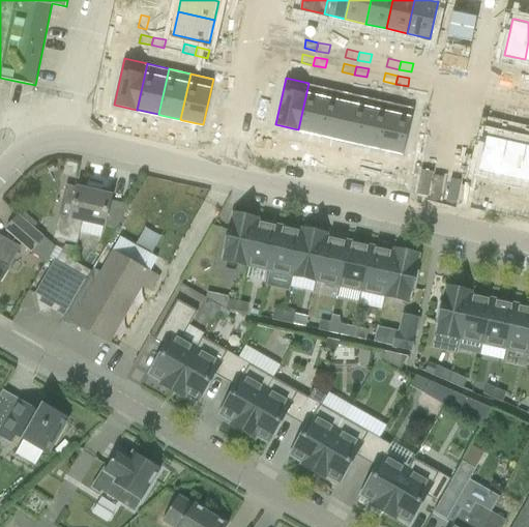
[(309,83),(298,129),(300,129),(314,133),(319,134),(329,88),(309,83)]
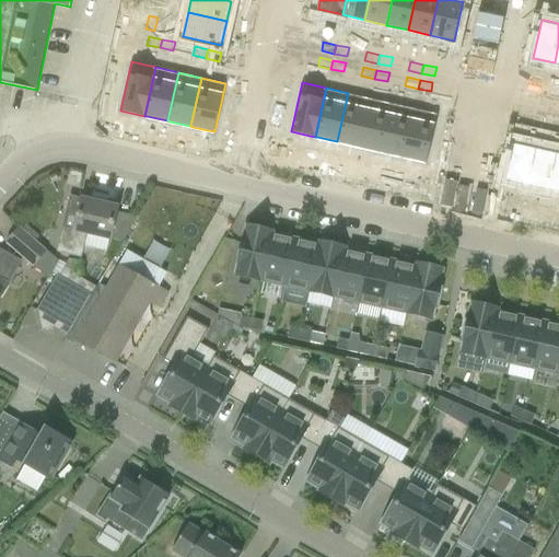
[(536,90),(534,99),(547,102),(548,93),(536,90)]
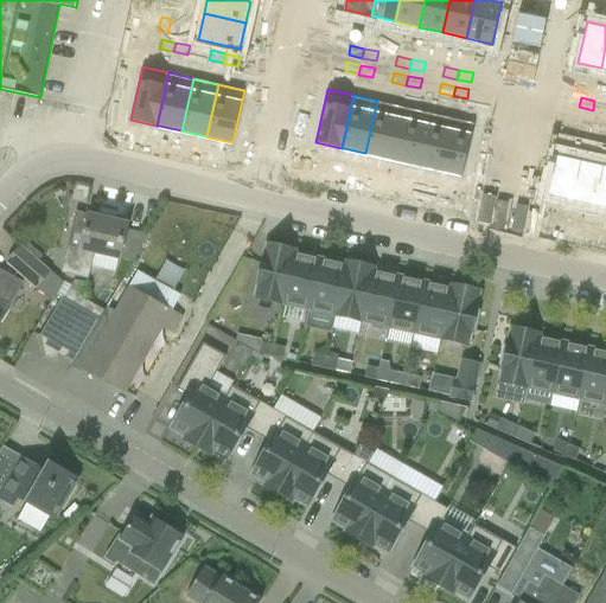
[(377,101),(365,153),(367,154),(383,158),(389,159),(401,106),(377,101)]
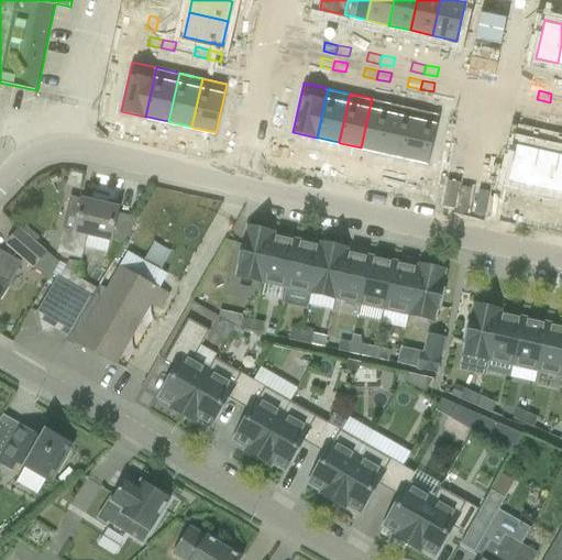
[(561,96),(551,94),(550,102),(561,105),(561,96)]
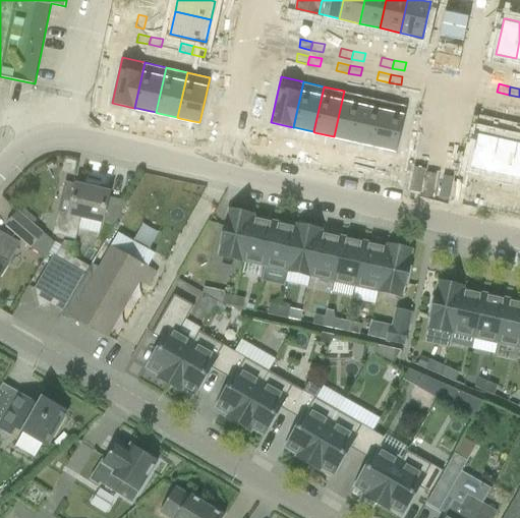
[(344,91),(334,136),(339,137),(352,140),(354,140),(364,96),(344,91)]
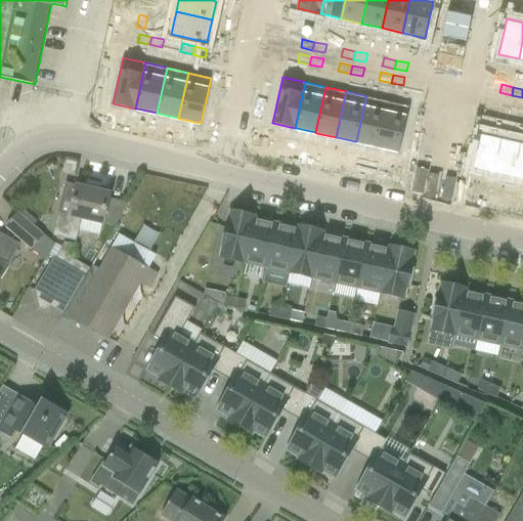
[(366,96),(356,141),(361,142),(375,146),(377,146),(387,100),(366,96)]
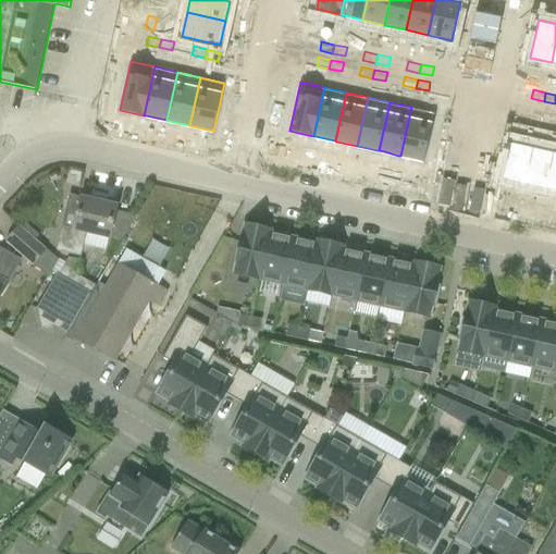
[(529,105),(527,113),(540,117),(542,108),(529,105)]
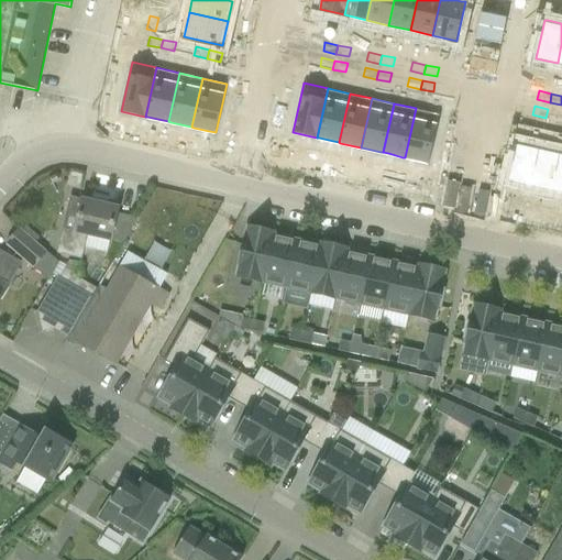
[(416,108),(405,157),(410,158),(425,162),(429,163),(440,113),(416,108)]
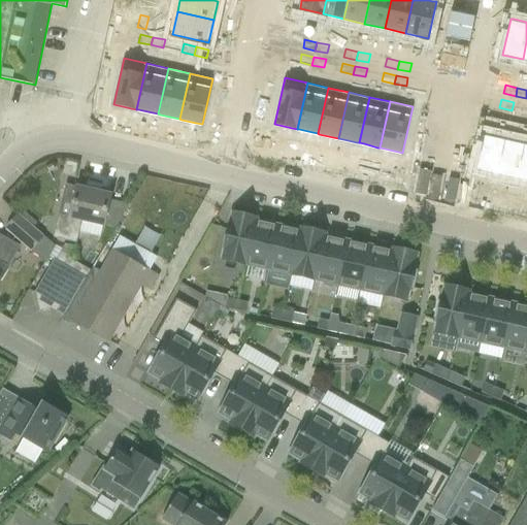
[(514,102),(512,110),(524,112),(526,104),(514,102)]
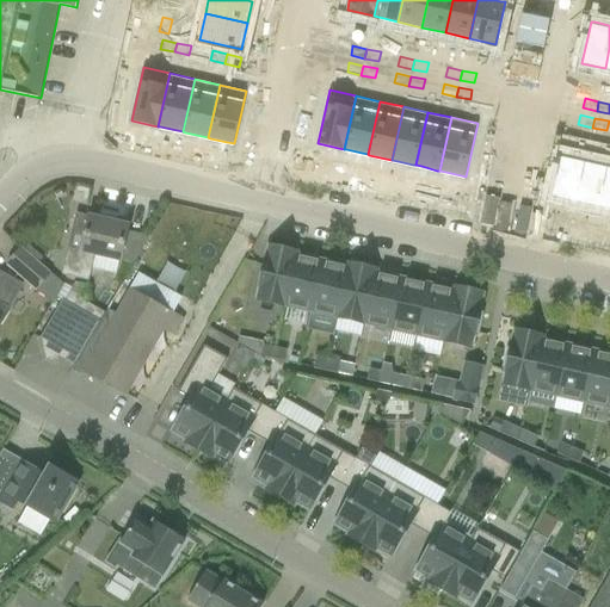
[(564,143),(550,196),(554,197),(570,200),(575,202),(587,148),(564,143)]
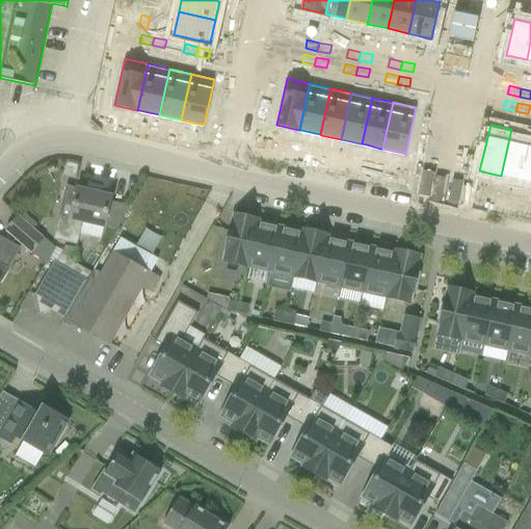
[(511,129),(501,176),(503,176),(515,179),(521,180),(530,138),(530,134),(511,129)]
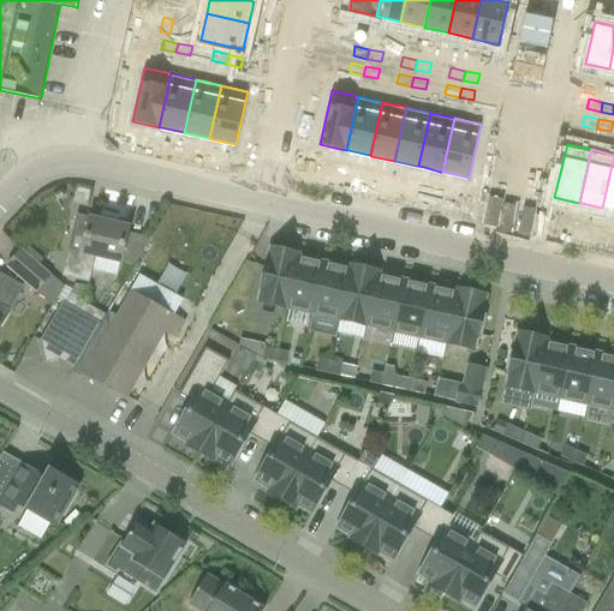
[(613,160),(602,208),(604,208),(613,210),(613,160)]
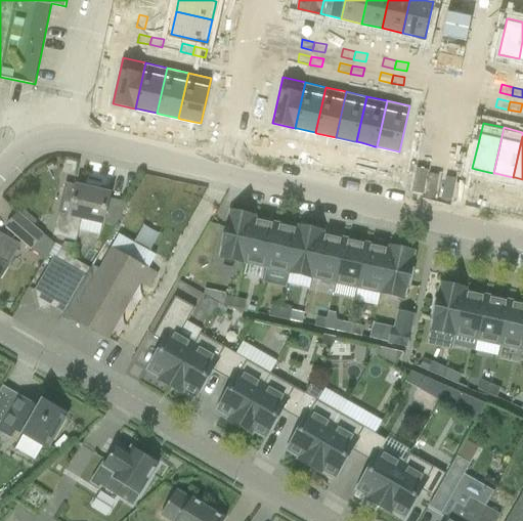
[(55,227),(53,233),(77,240),(80,227),(100,232),(102,221),(105,212),(110,191),(78,183),(76,183),(69,214),(58,211),(55,227)]
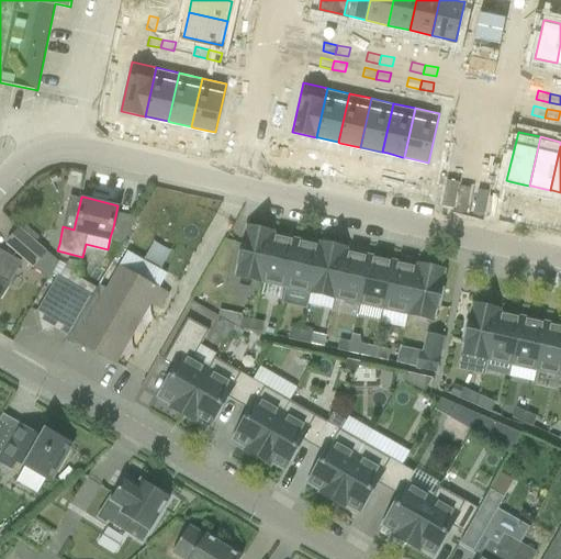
[(264,279),(273,234),(273,232),(247,225),(237,272),(264,279)]
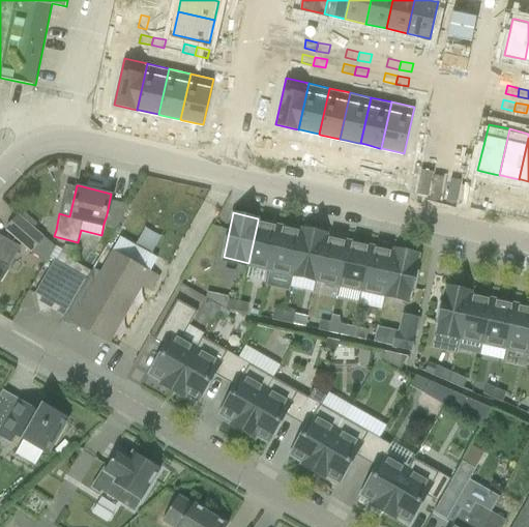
[(8,229),(32,250),(46,235),(21,213),(8,229)]
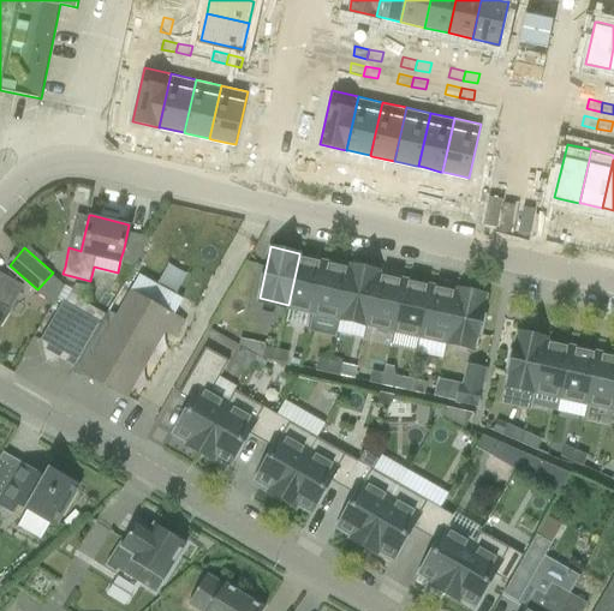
[(288,305),(314,310),(325,261),(299,256),(288,305)]
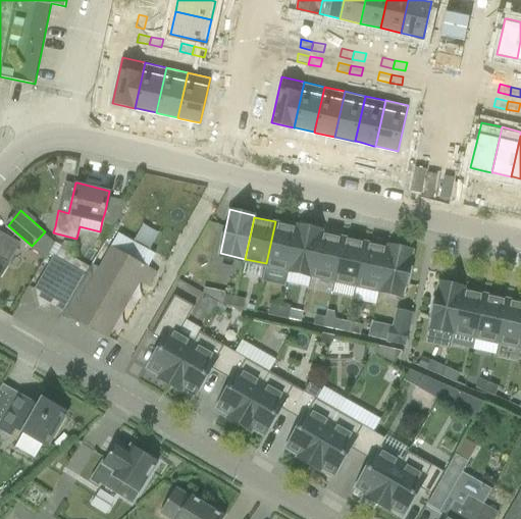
[(266,263),(289,268),(298,226),(275,221),(266,263)]
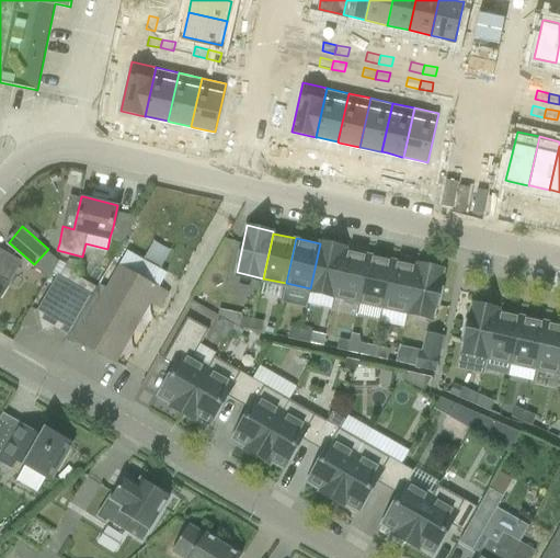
[(335,294),(346,250),(346,248),(320,241),(320,243),(310,288),(335,294)]
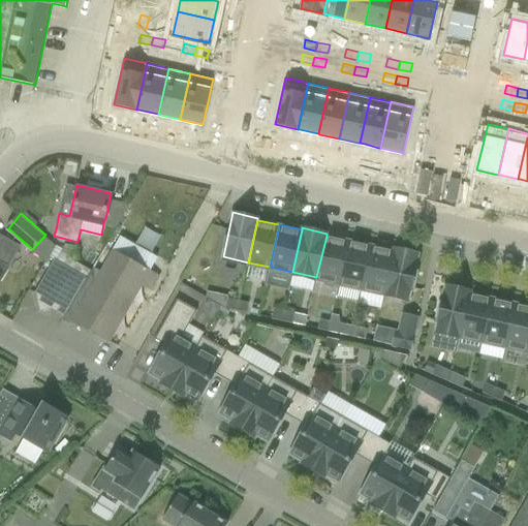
[(0,279),(2,276),(2,277),(8,267),(7,267),(21,246),(0,233),(0,279)]
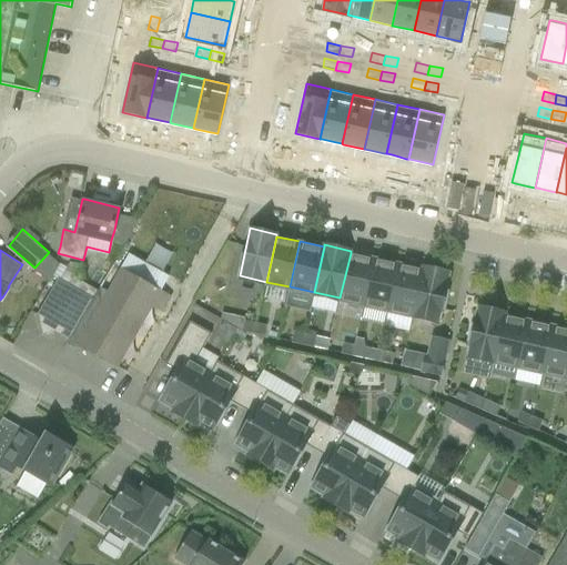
[(340,298),(364,303),(374,258),(351,253),(340,298)]
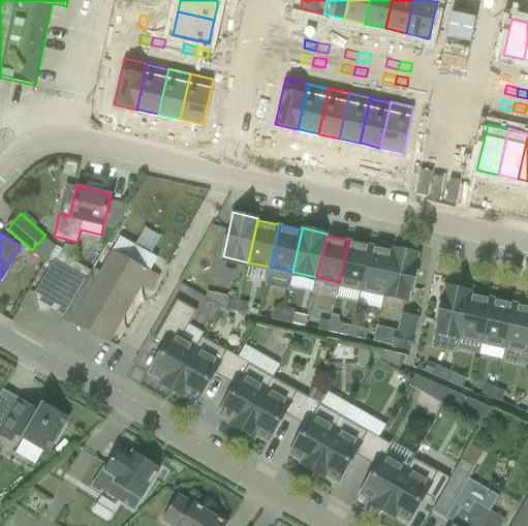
[(339,282),(362,287),(371,245),(348,240),(339,282)]
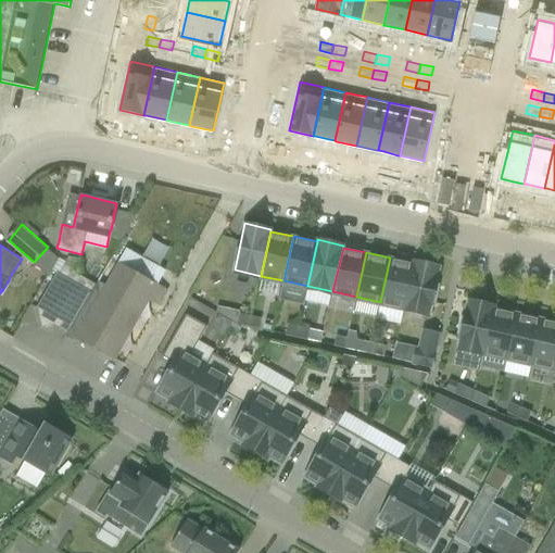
[(60,256),(53,267),(59,272),(92,291),(93,292),(99,283),(79,273),(82,259),(70,254),(66,261),(60,256)]
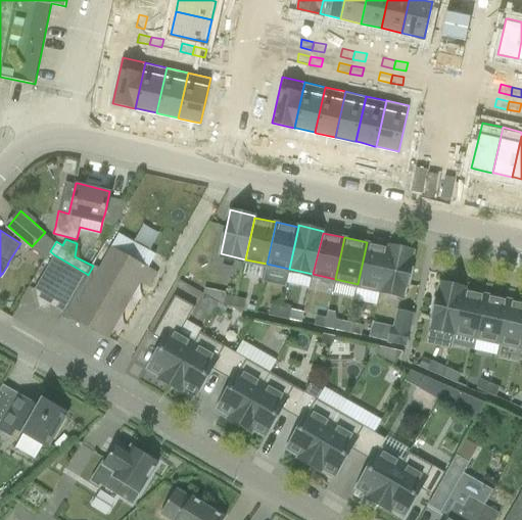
[(358,284),(380,289),(389,247),(367,242),(358,284)]
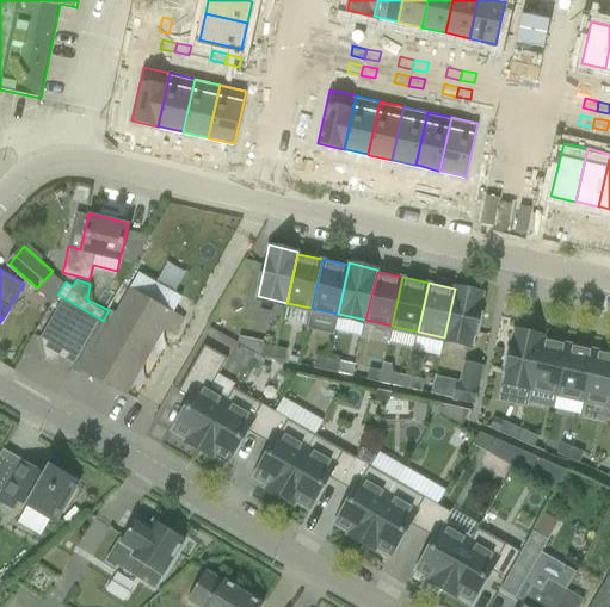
[(131,286),(84,370),(125,392),(164,327),(174,333),(184,316),(131,286)]
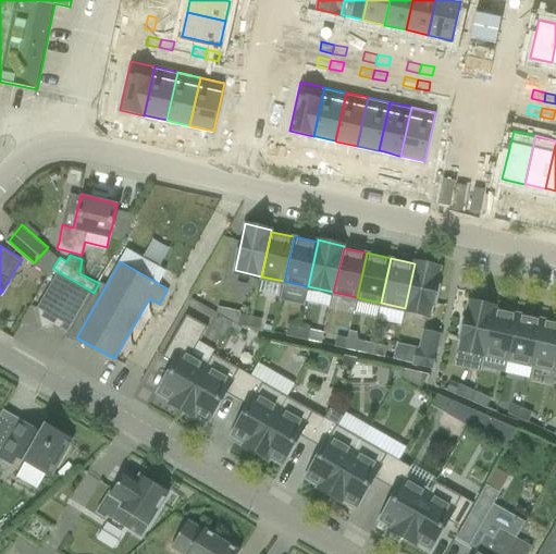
[(405,308),(431,314),(433,302),(437,302),(442,283),(437,282),(441,267),(415,261),(415,263),(405,308)]
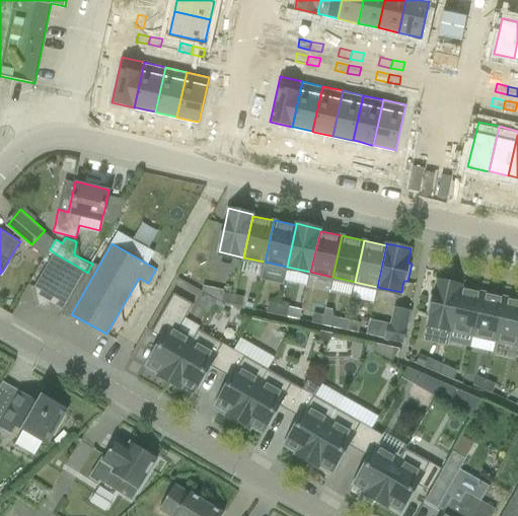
[(51,302),(64,309),(86,272),(55,253),(45,268),(34,286),(40,304),(51,302)]
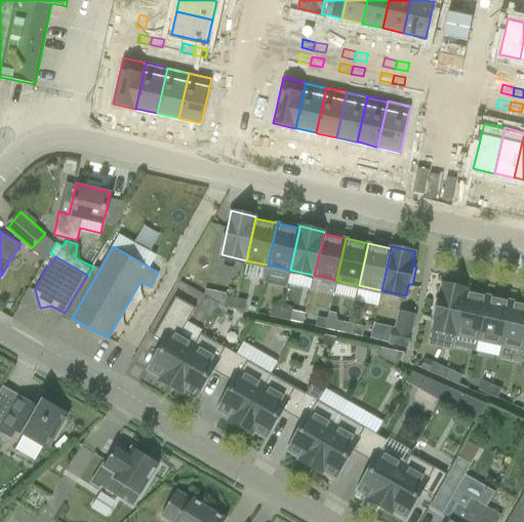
[(456,332),(466,290),(467,288),(442,283),(439,297),(436,296),(432,314),(435,315),(433,327),(456,332)]
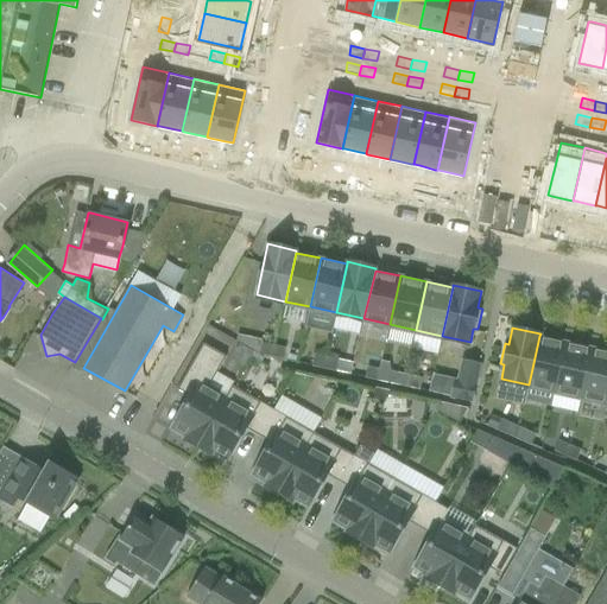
[(238,338),(260,351),(263,341),(263,337),(239,332),(238,338)]
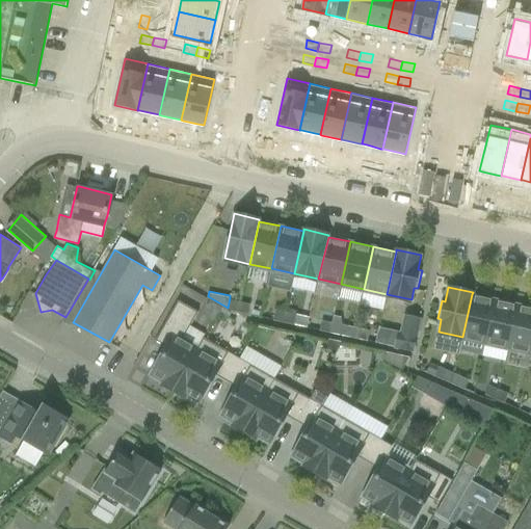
[(462,337),(485,342),(495,299),(472,294),(462,337)]
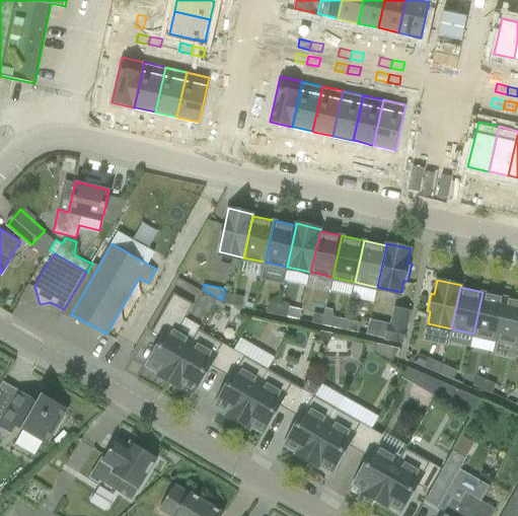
[(234,293),(224,291),(222,300),(221,301),(231,303),(234,293)]
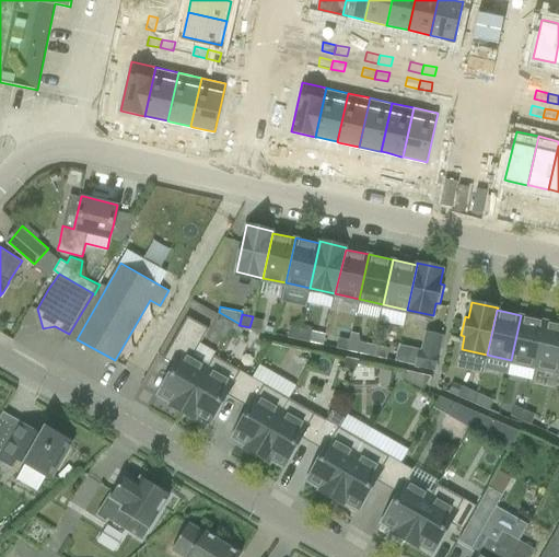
[(221,315),(217,323),(219,331),(225,335),(233,322),(231,321),(221,315)]
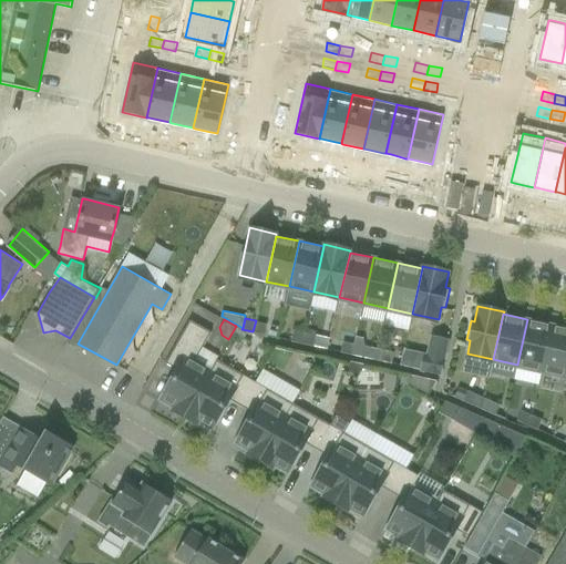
[(517,365),(542,370),(552,325),(527,319),(517,365)]
